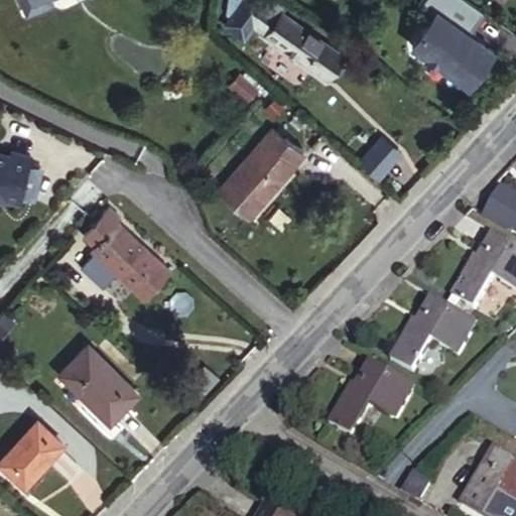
[(17,0),(24,14),(58,0),(17,0)]
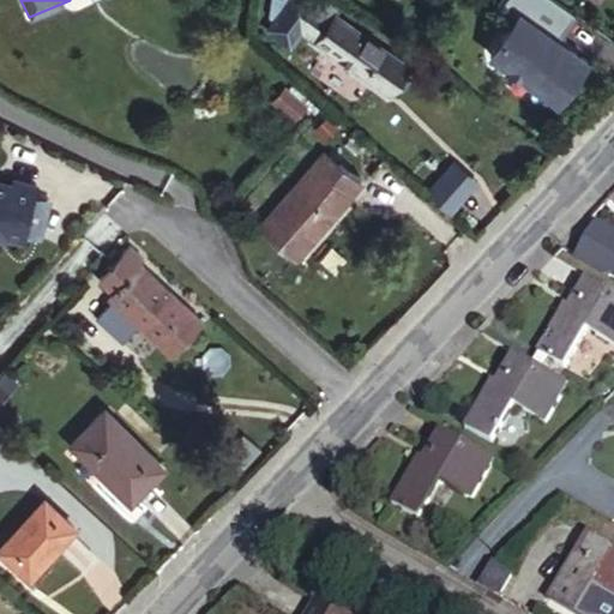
[(289,42),(300,26),(296,24),(313,1),(311,0),(270,0),(269,13),(274,17),(266,26),(289,42)]
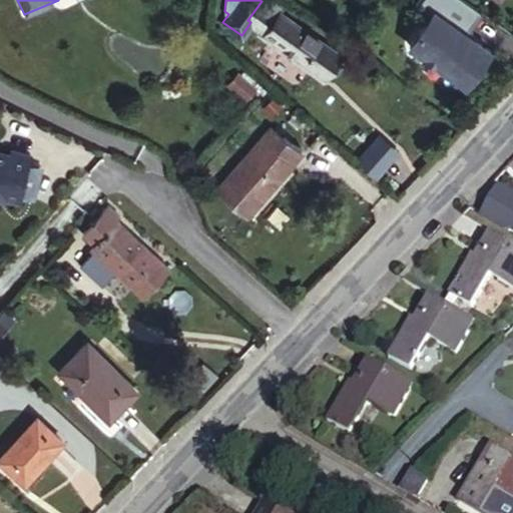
[(279,9),(265,0),(263,0),(262,1),(247,20),(250,22),(325,76),(328,71),(337,59),(341,54),(279,9)]
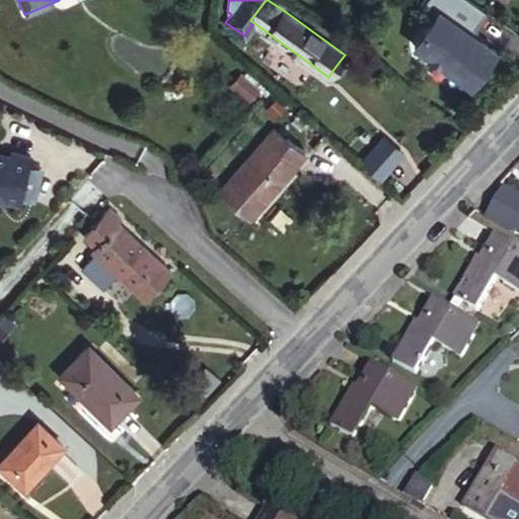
[(279,0),(268,0),(282,9),(285,4),(279,0)]
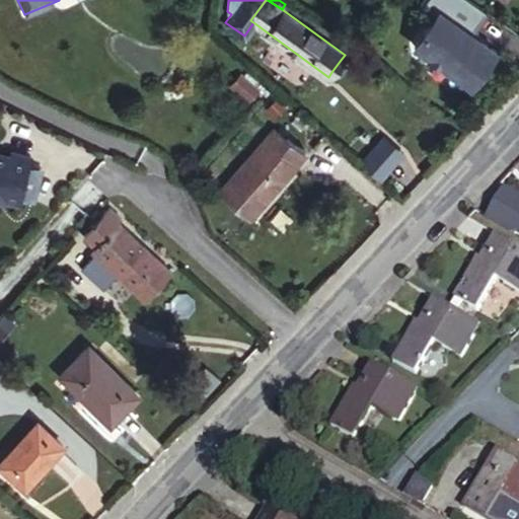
[(483,13),(465,0),(424,0),(420,5),(434,15),(413,44),(455,75),(457,72),(473,84),(495,53),(483,44),(474,44),(472,35),(468,32),(483,13)]
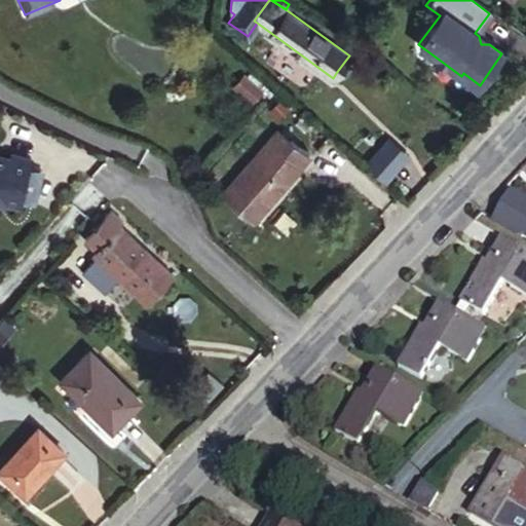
[(349,66),(345,61),(336,73),(342,76),(349,66)]
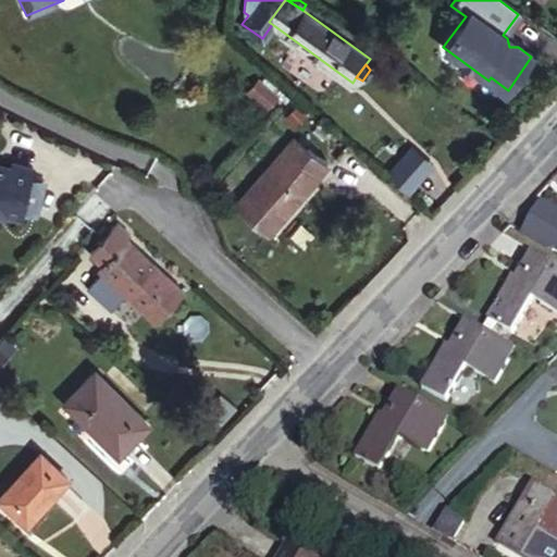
[(269,108),(279,91),(256,76),(246,91),(269,108)]
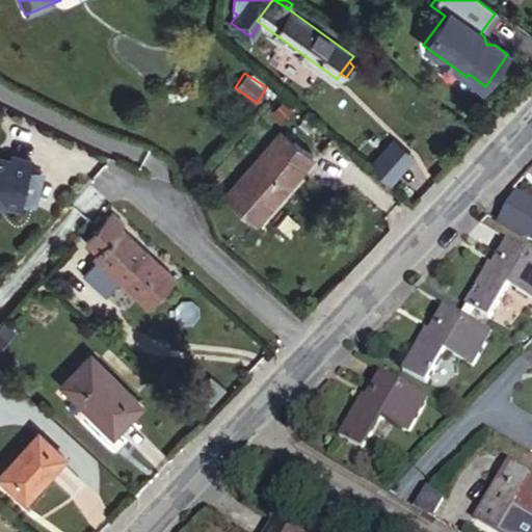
[(298,170),(311,157),(287,135),(229,196),(260,225),(306,177),(298,170)]
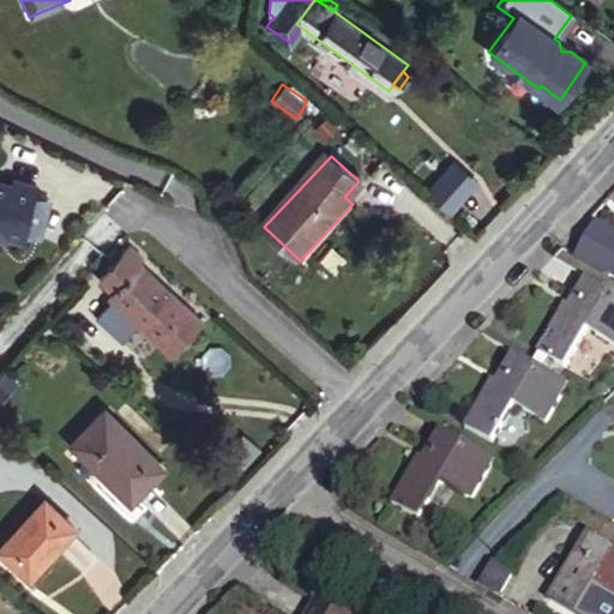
[(438,188),(461,209),(481,186),(458,166),(438,188)]
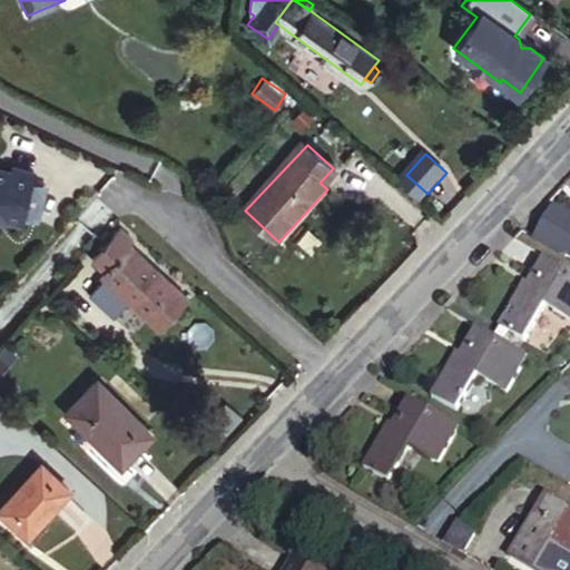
[(48,188),(32,184),(36,173),(15,168),(13,172),(0,168),(0,217),(21,224),(23,217),(38,222),(48,188)]
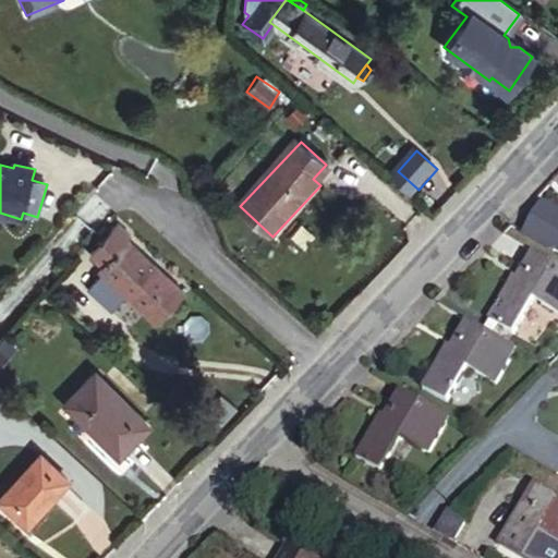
[(334,172),(326,165),(313,179),(320,185),(334,172)]
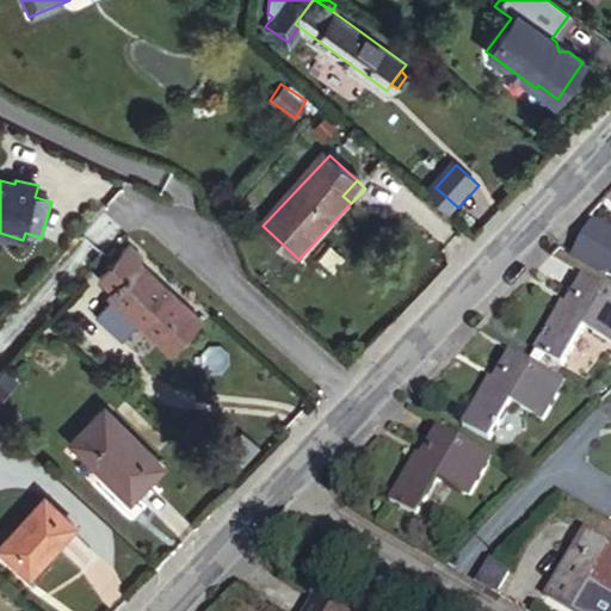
[(451,217),(458,208),(436,187),(427,197),(451,217)]
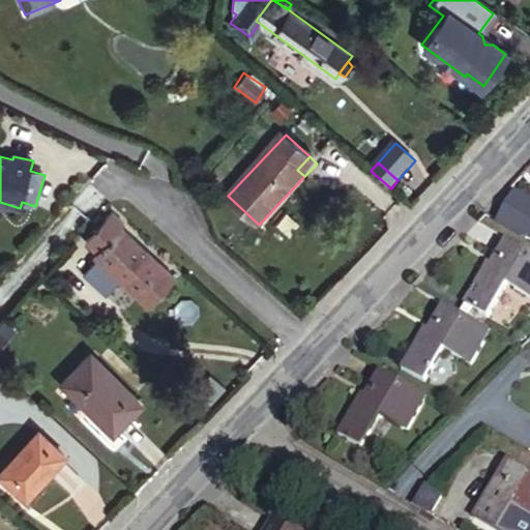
[(497,221),(526,236),(529,238),(529,200),(513,190),(497,221)]
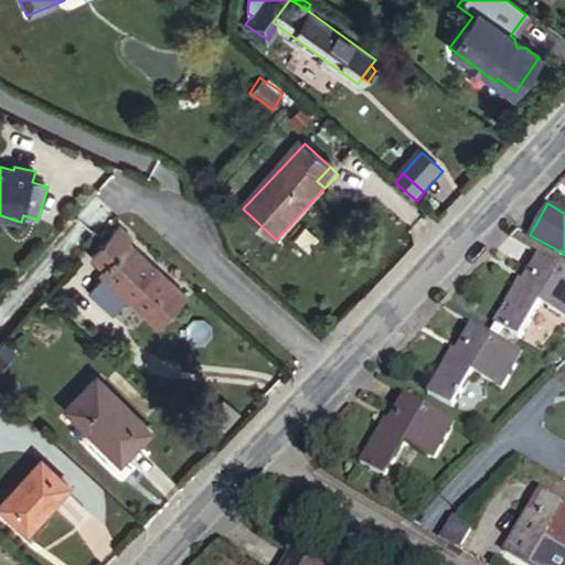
[(105,272),(102,277),(163,333),(191,304),(129,247),(132,243),(120,232),(94,260),(105,272)]
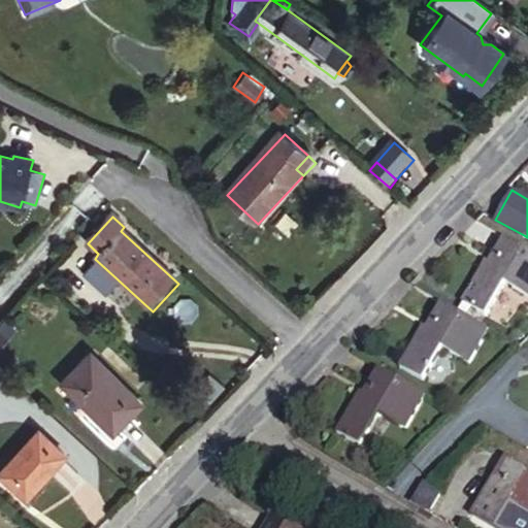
[(507,283),(527,294),(527,252),(503,238),(492,259),(488,257),(463,301),(488,315),(507,283)]
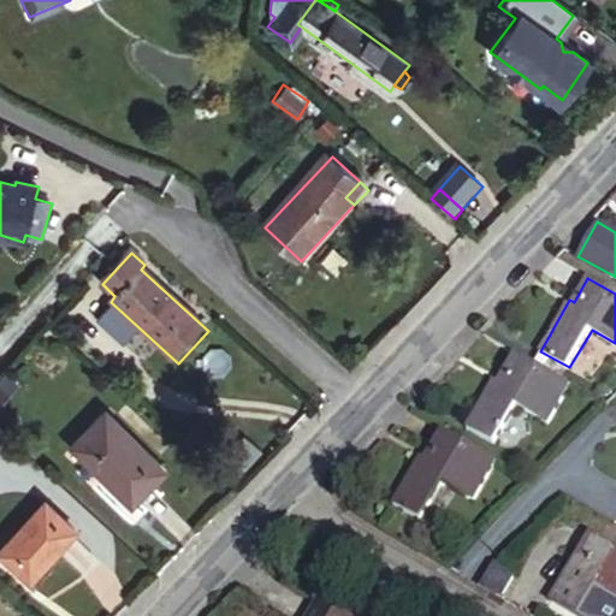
[(516,407),(545,425),(569,386),(511,353),(497,384),(492,379),(463,428),(493,445),(516,407)]
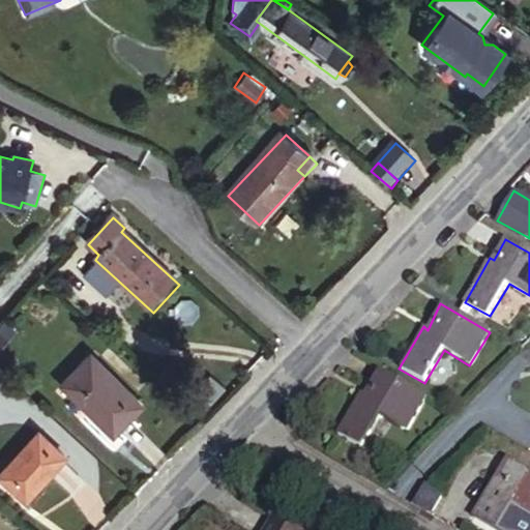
[(63,380),(116,428),(144,398),(91,350),(63,380)]
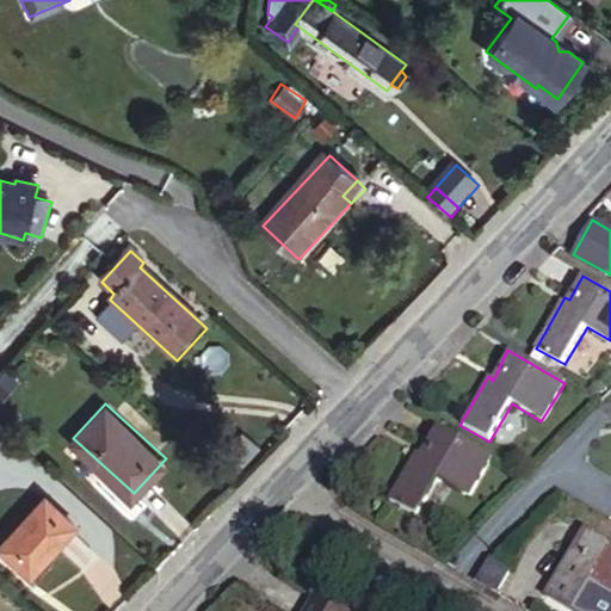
[(436,481),(467,498),(491,457),(437,427),(421,457),(414,454),(388,501),(418,517),(436,481)]
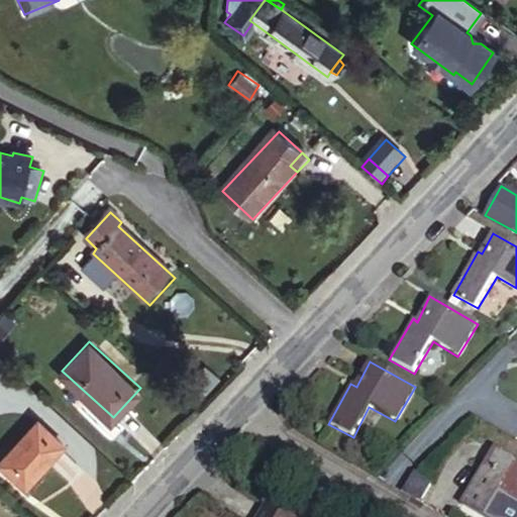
[(66,443),(38,419),(1,460),(29,486),(66,443)]
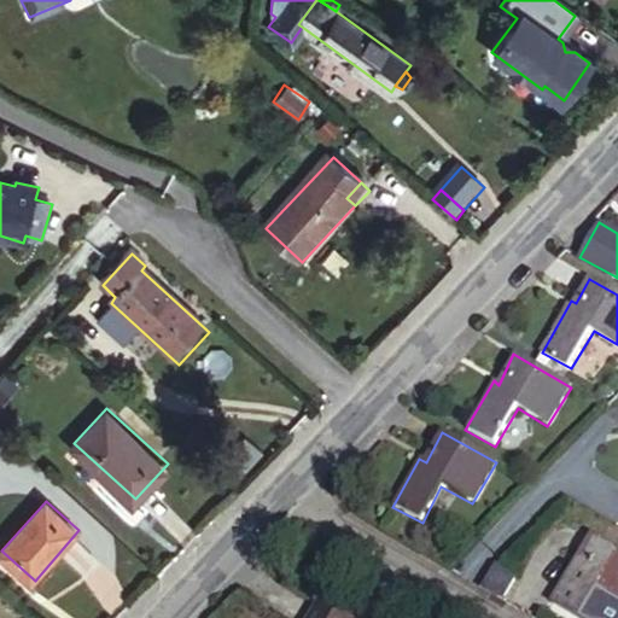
[(617,546),(596,534),(579,561),(576,558),(552,596),(581,612),(599,583),(614,593),(617,594),(617,546)]
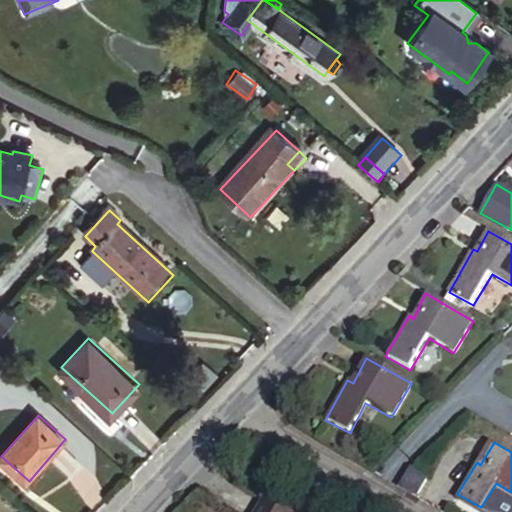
[(414,466),(403,483),(418,491),(428,474),(414,466)]
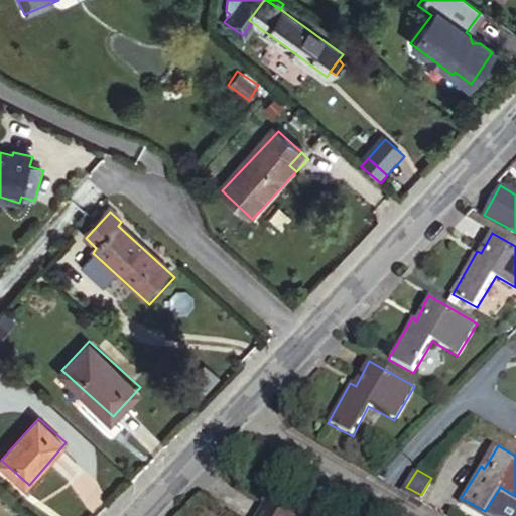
[(500,487),(485,511),(493,515),(500,515),(513,495),(500,487)]
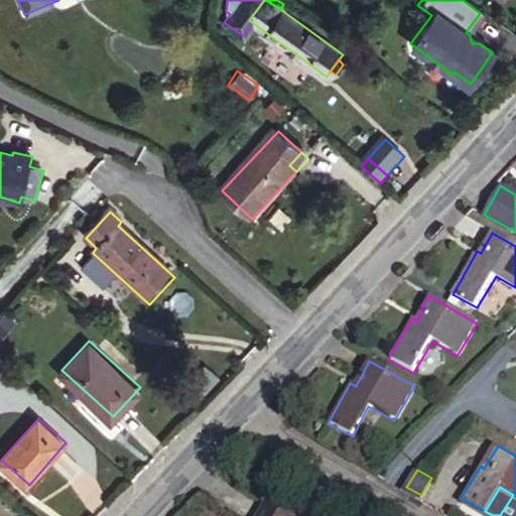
[(282,515),(258,503),(250,515),(282,515)]
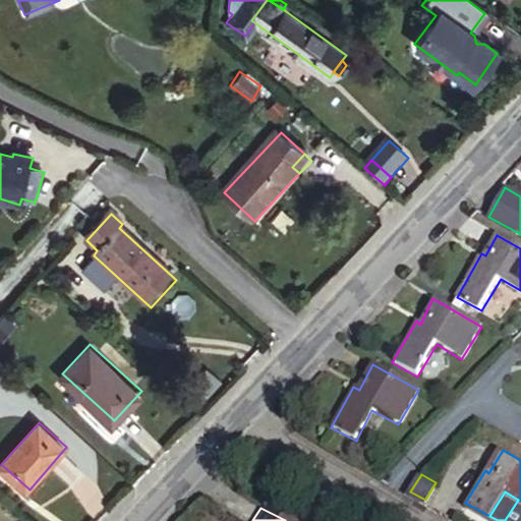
All buildings are outlined.
